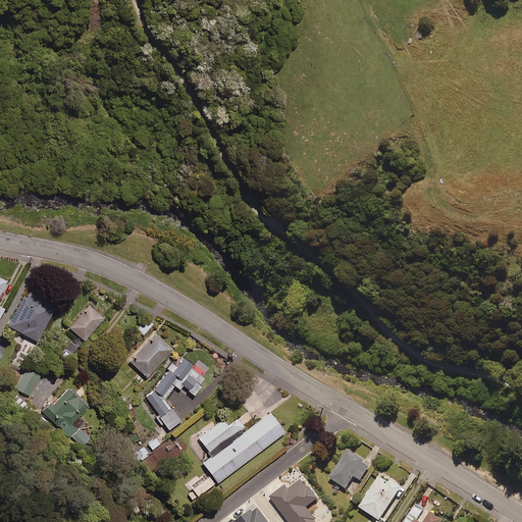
[(8,326),(10,327),(37,342),(56,308),(46,302),(48,299),(31,290),(27,297),(24,296),(8,326)]
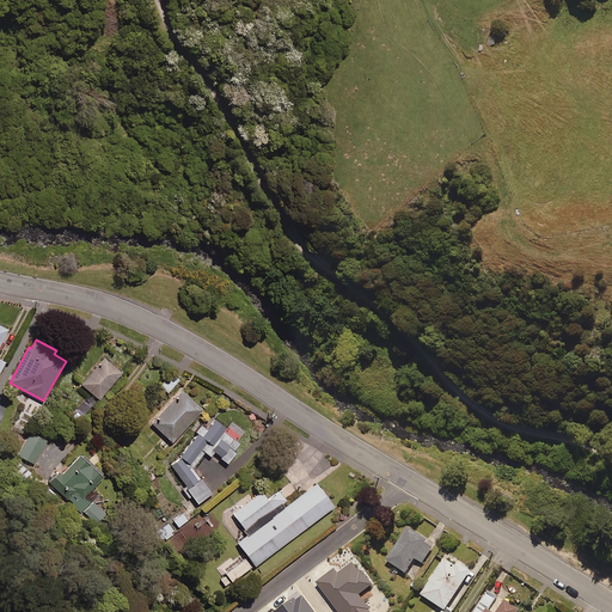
[(122,374),(104,359),(81,385),(99,401),(122,374)]
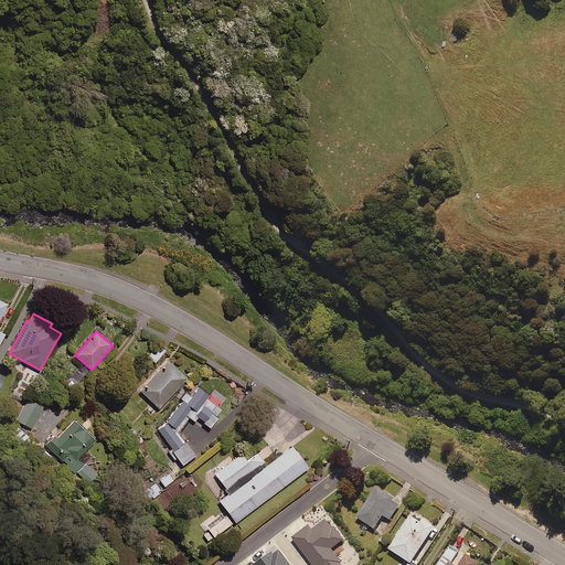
[(73,355),(63,347),(59,352),(68,361),(73,355)]
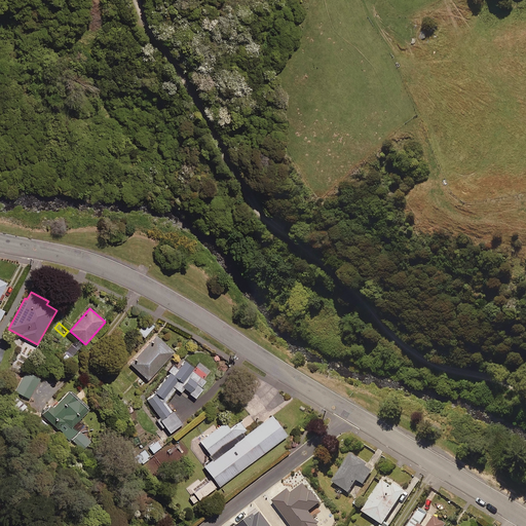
[(153,328),(149,325),(140,334),(145,338),(153,328)]
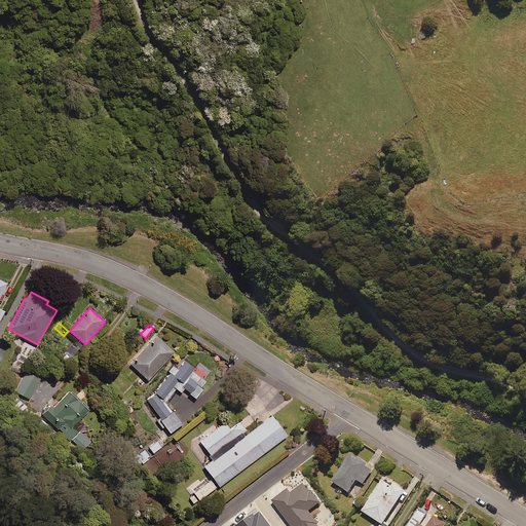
[(175,352),(156,336),(129,364),(148,381),(175,352)]
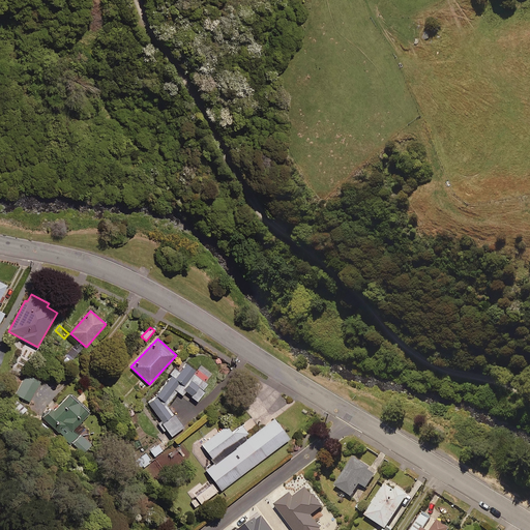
[(198,402),(205,392),(203,390),(208,385),(194,374),(196,372),(192,369),(186,364),(180,373),(175,367),(169,375),(172,377),(156,396),(148,403),(162,421),(157,424),(164,433),(166,431),(171,438),(184,429),(168,405),(178,392),(183,396),(186,392),(198,402)]
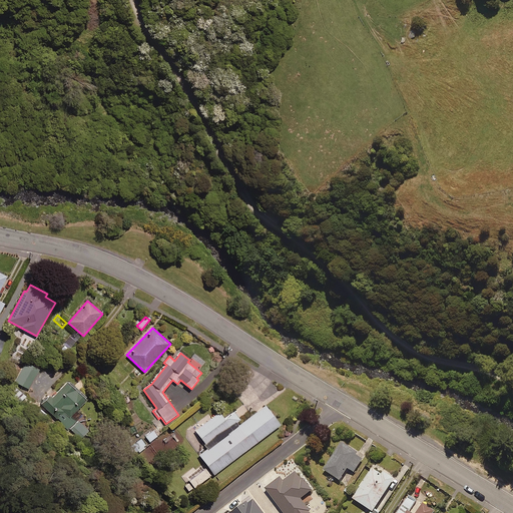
[(26,362),(15,383),(29,390),(40,369),(26,362)]
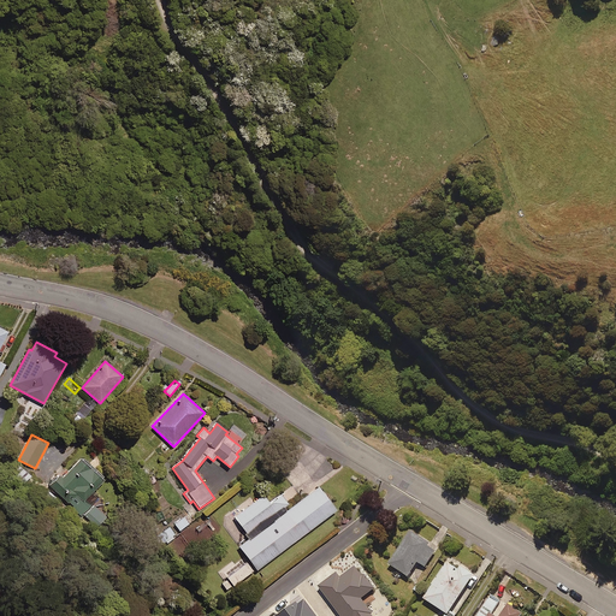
[(106,485),(81,460),(53,489),(82,516),(84,515),(98,528),(107,517),(94,504),(100,498),(96,495),(106,485)]
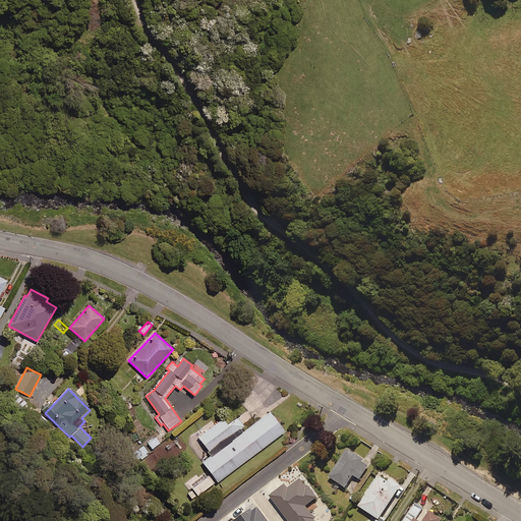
[(26,404),(19,397),(13,404),(20,410),(26,404)]
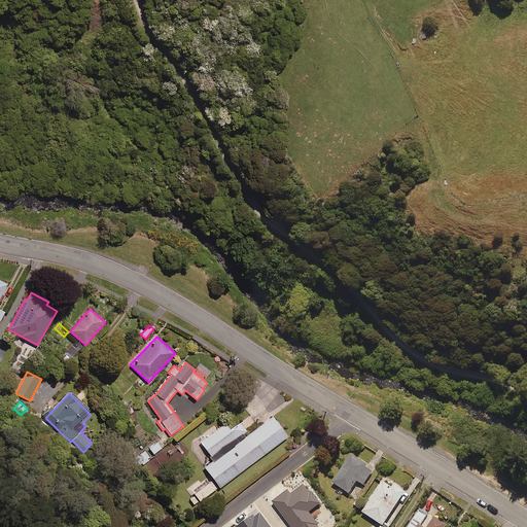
[(198,441),(210,458),(200,465),(217,489),(290,434),(272,411),(248,428),(241,418),(230,426),(225,420),(198,441)]
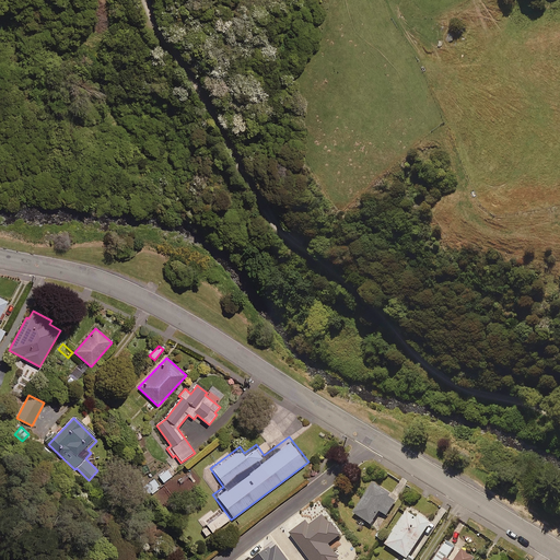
[(54,453),(45,445),(39,451),(48,459),(54,453)]
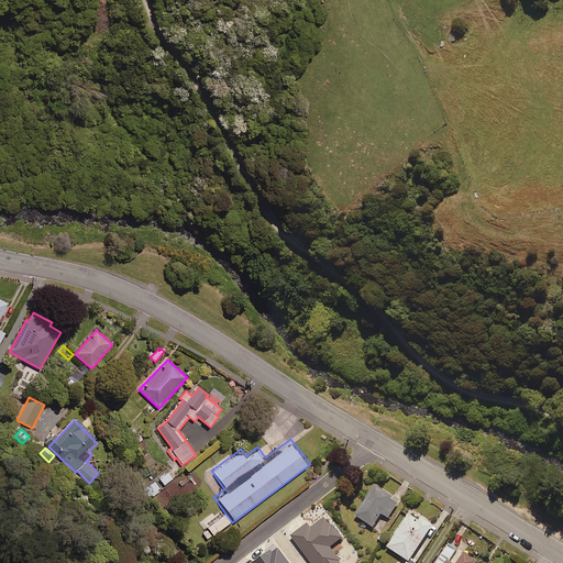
[(173,479),(168,473),(159,479),(165,486),(173,479)]
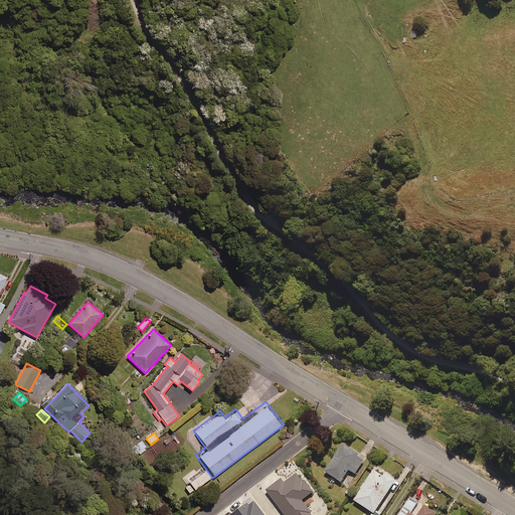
[(128,450),(133,458),(147,448),(142,440),(128,450)]
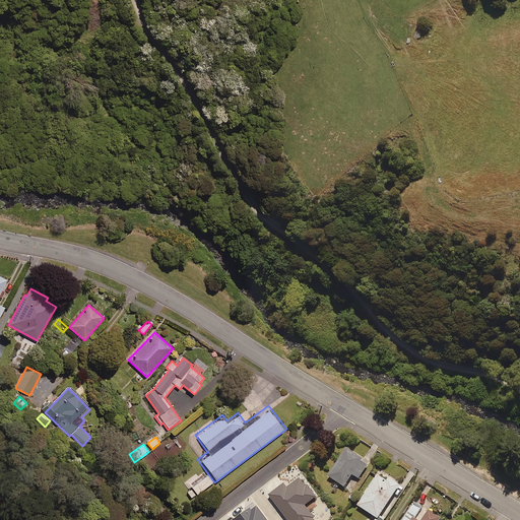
[(370,464),(348,449),(329,477),(345,489),(354,476),(360,479),(370,464)]
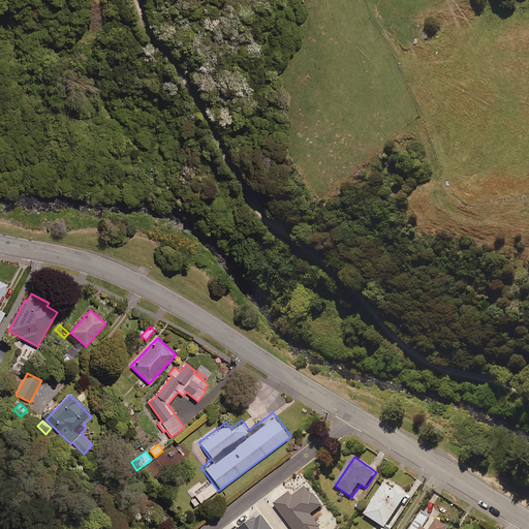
[(217,491),(212,484),(189,501),(195,508),(217,491)]
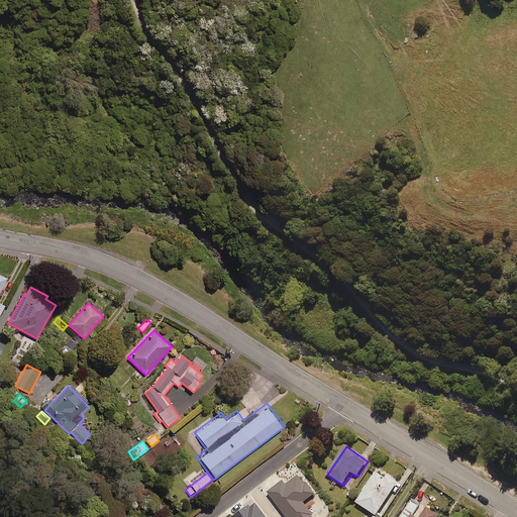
[(383,516),(379,514),(399,484),(387,477),(386,479),(377,474),(356,504),(375,515),(373,516),(383,516)]
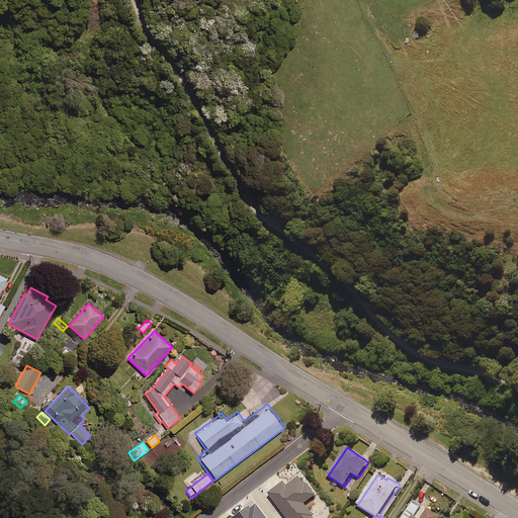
[(317,497),(301,477),(287,488),(284,483),(269,495),(286,517),(314,517),(305,506),(317,497)]
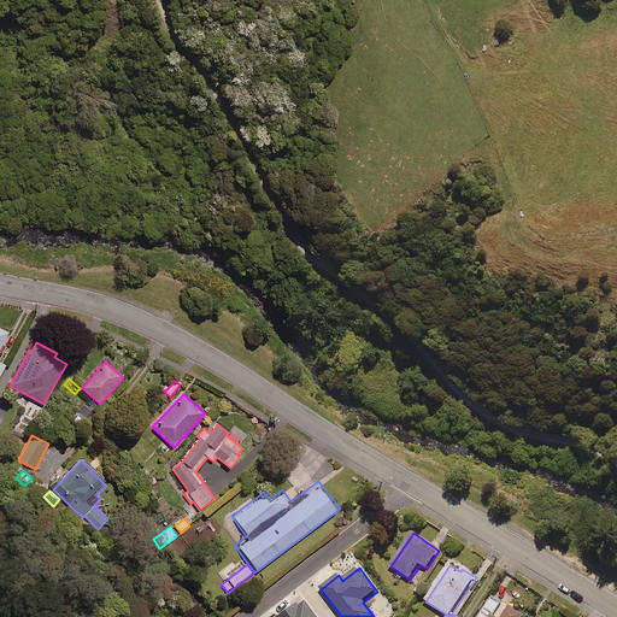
[(524,616),(526,616),(494,595),(479,616),(524,616)]
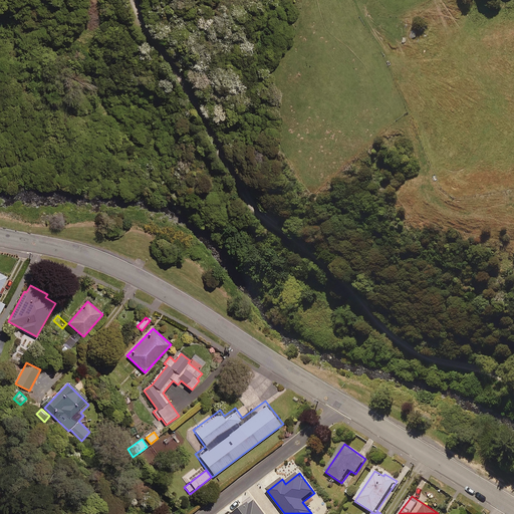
[(263,513),(253,500),(235,513),(263,513)]
